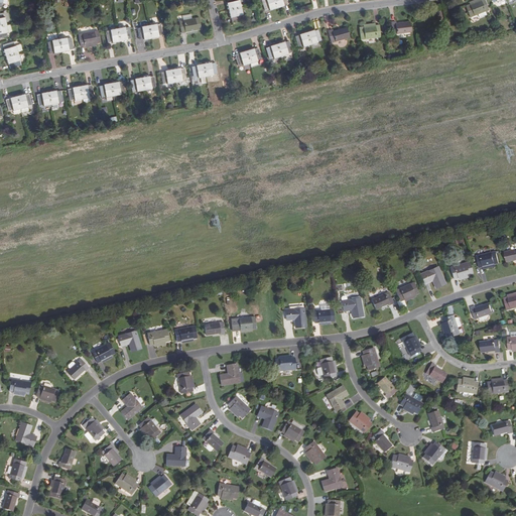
[(227,0),(228,3),(227,3),(229,11),(241,8),(240,0),(239,0),(238,0),(227,0)]
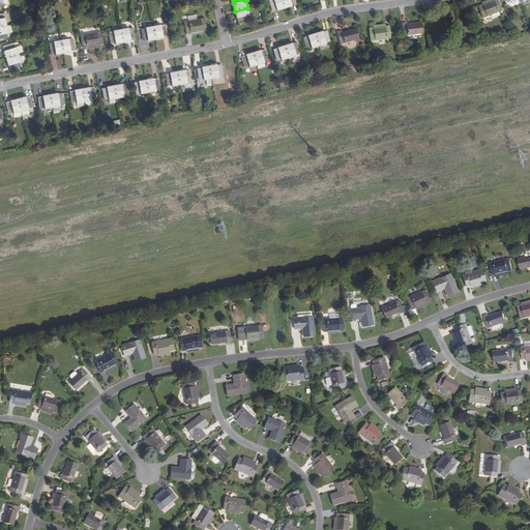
[(276,10),(284,8),(281,0),(268,0),(272,11),(276,9),(276,10)]
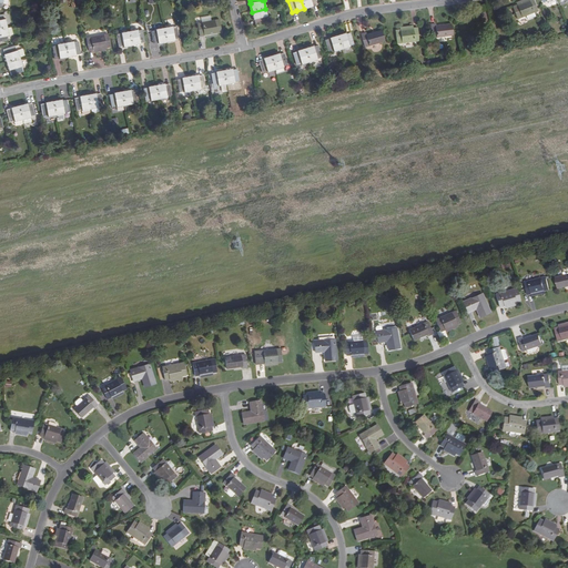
[(301,0),(304,9),(312,7),(312,6),(316,4),(315,0),(301,0)]
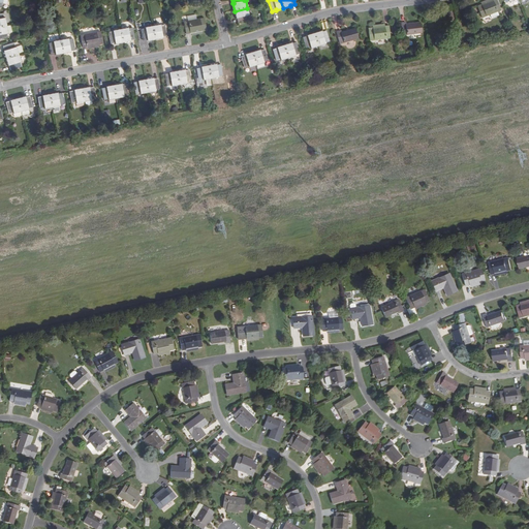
[(497,0),(493,0),(481,5),(477,6),(481,18),(490,14),(497,11),(501,10),(497,0)]
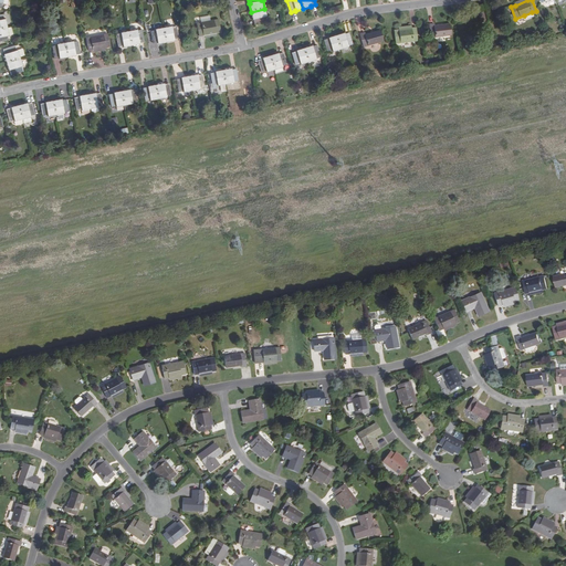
[(265,17),(266,17),(264,9),(251,12),(252,20),(253,19),(254,24),(266,21),(265,17)]
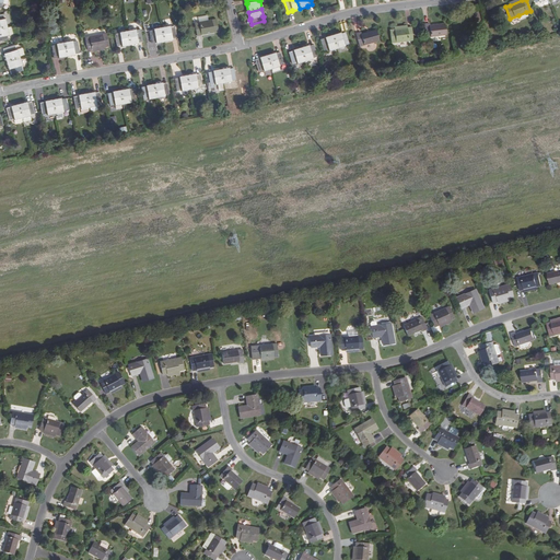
[(197,36),(200,35),(214,33),(218,32),(216,20),(208,21),(207,16),(198,18),(199,22),(195,23),(197,36)]
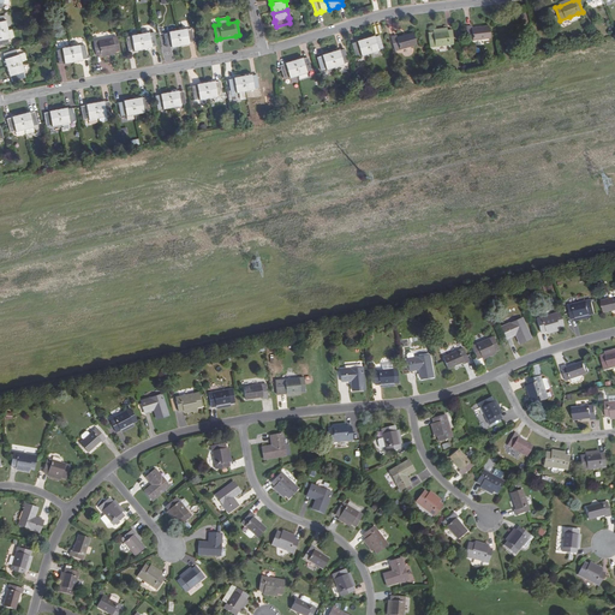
[(472,27),(466,27),(467,41),(490,39),(489,25),(472,28),(472,27)]
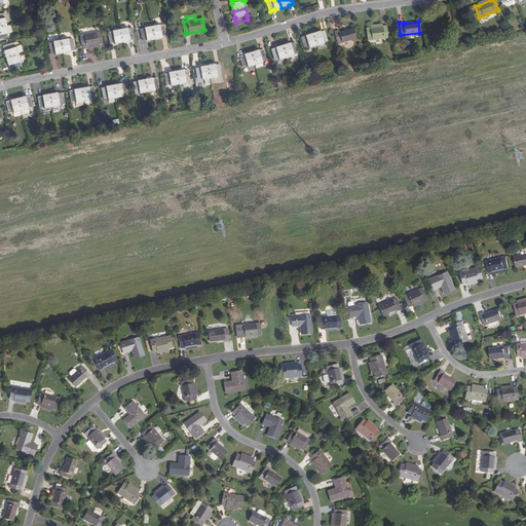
[(159,25),(152,26),(154,39),(161,38),(161,36),(165,36),(163,25),(159,26),(159,25)]
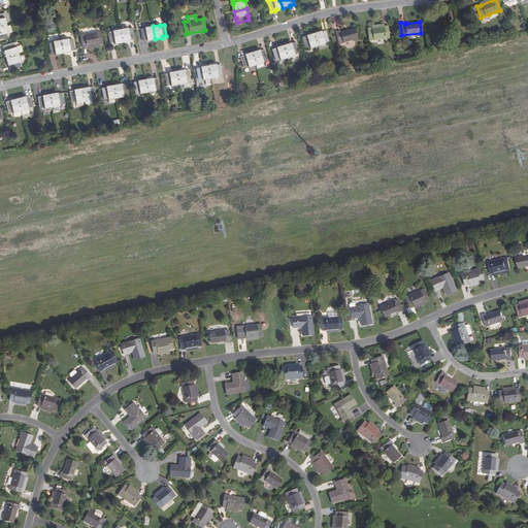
[(155,39),(153,26),(144,27),(144,29),(140,29),(142,40),(146,39),(146,40),(155,39)]
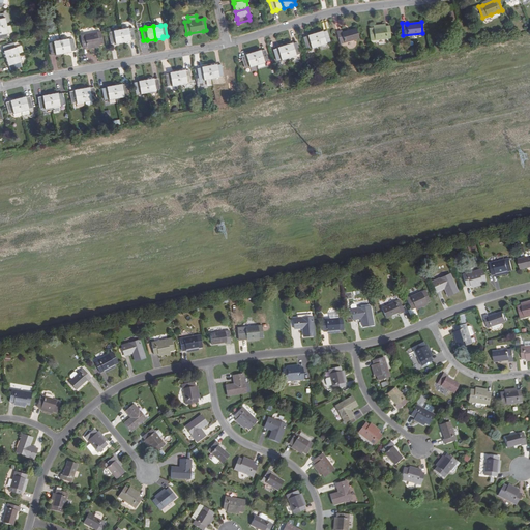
[(391,38),(389,26),(385,27),(373,28),(369,29),(371,40),(391,38)]
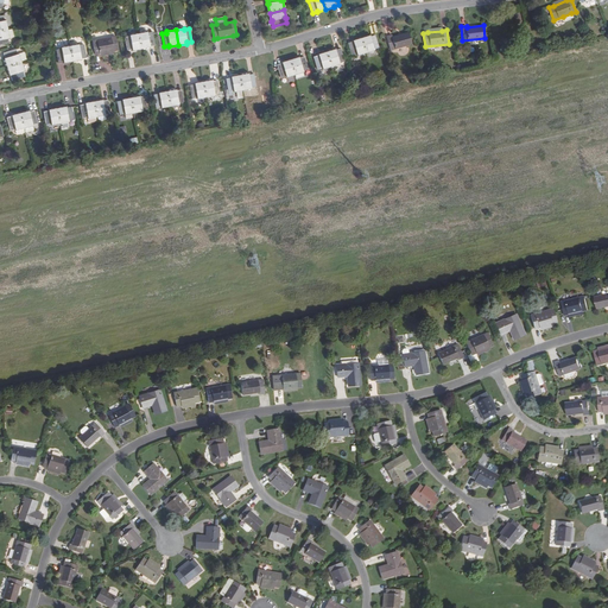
[(147,32),(138,33),(141,49),(150,48),(150,45),(154,45),(152,32),(147,33),(147,32)]
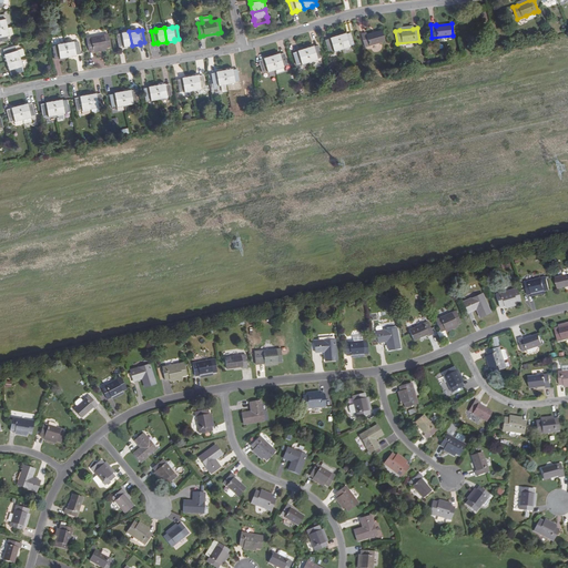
[(366,32),(361,34),(365,47),(385,41),(382,30),(366,34),(366,32)]
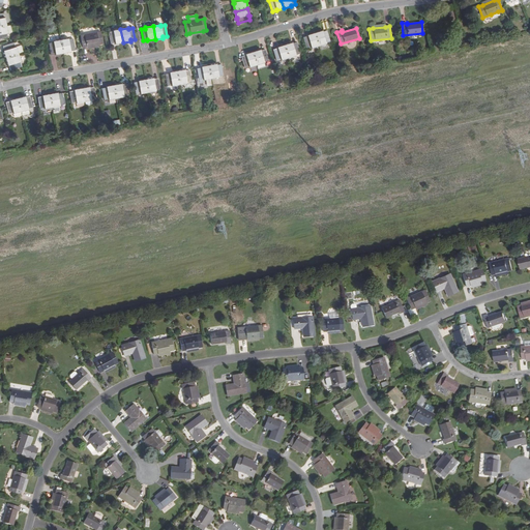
[(115,42),(116,43),(123,42),(120,29),(113,31),(113,32),(109,33),(111,43),(115,42)]
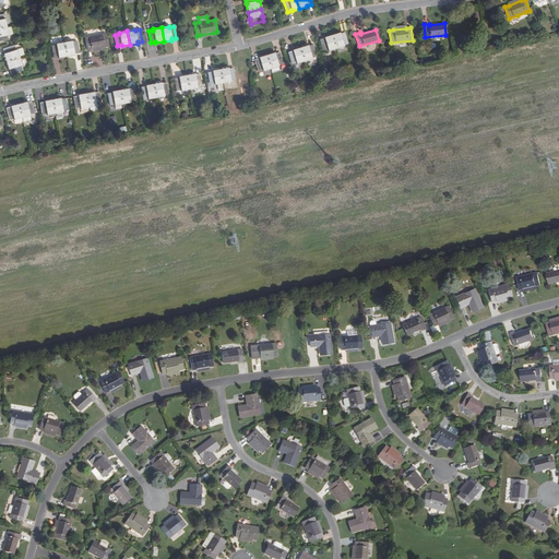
[(340,34),(340,33),(332,35),(336,48),(344,46),(344,45),(348,44),(345,32),(340,34)]
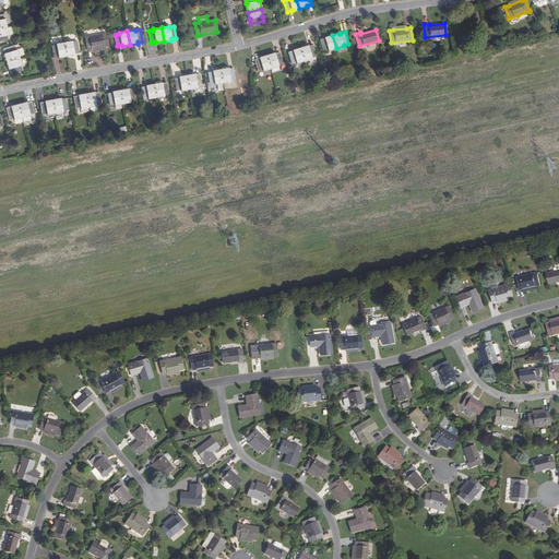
[(87,50),(91,49),(104,47),(108,46),(106,34),(85,37),(87,50)]
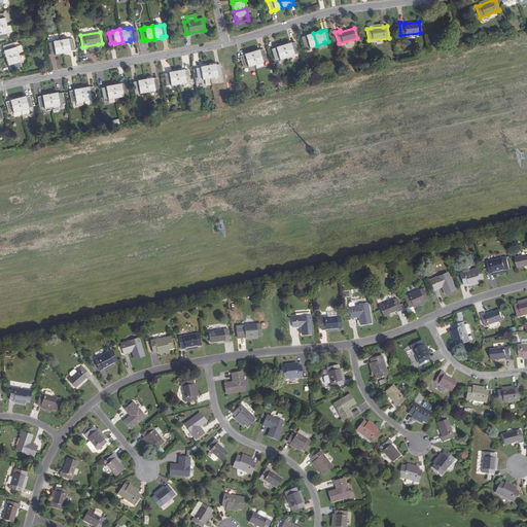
[(310,47),(317,45),(313,33),(306,35),(306,36),(302,37),(305,48),(309,47),(310,47)]
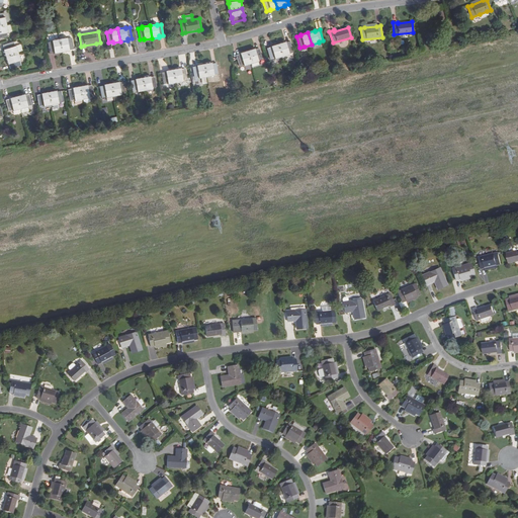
[(67,39),(67,38),(60,39),(62,53),(70,51),(69,50),(73,49),(71,38),(67,39)]
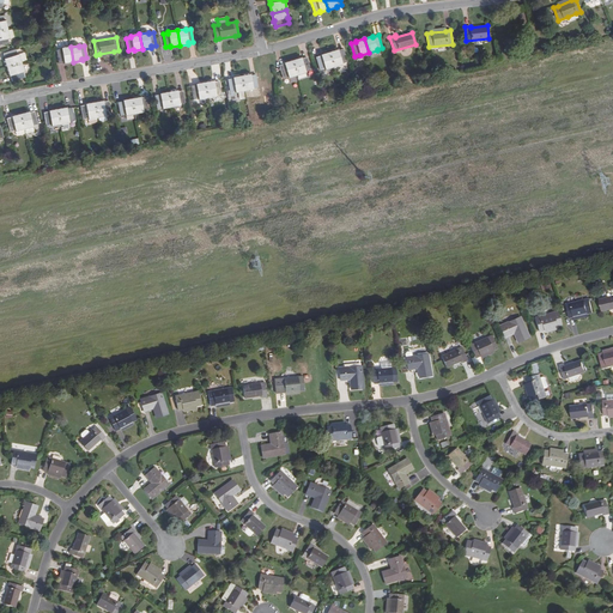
[(73,62),(71,47),(61,48),(61,50),(56,50),(59,64),(64,62),(65,64),(73,62)]
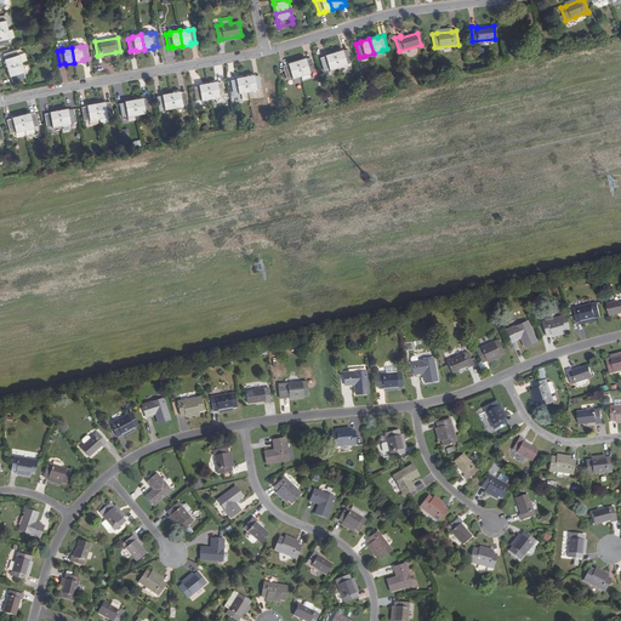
[(342,51),(342,50),(334,53),(339,68),(347,66),(347,64),(352,63),(348,50),(342,51)]
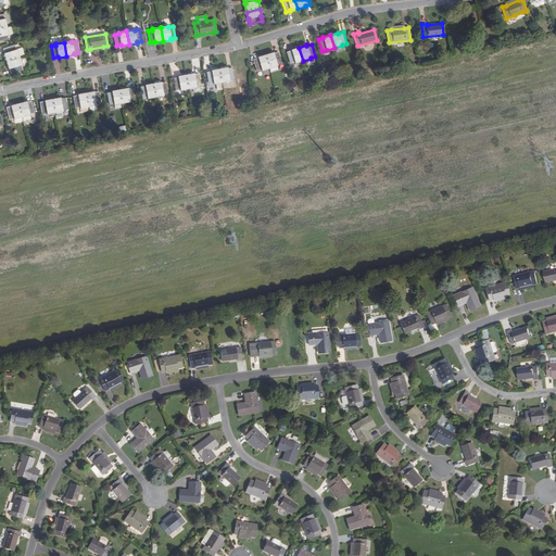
[(3,53),(7,62),(20,58),(17,50),(16,50),(14,46),(3,49),(4,53),(3,53)]
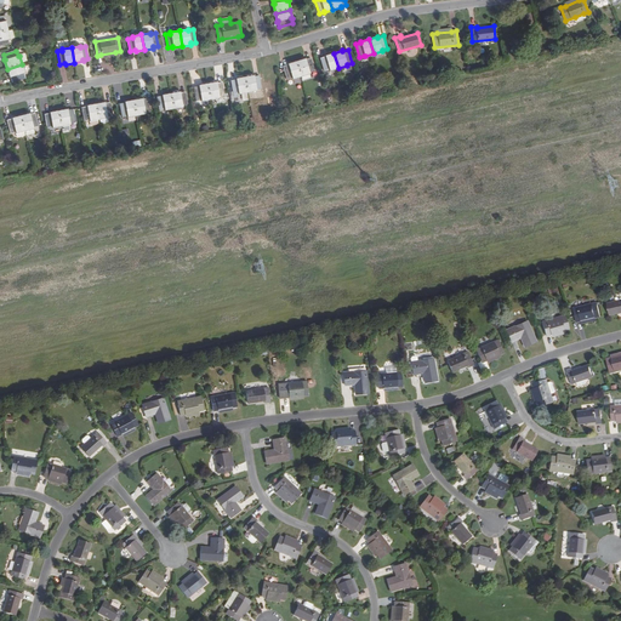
[(329,69),(330,70),(339,68),(334,53),(325,56),(325,57),(320,58),(324,72),(329,69)]
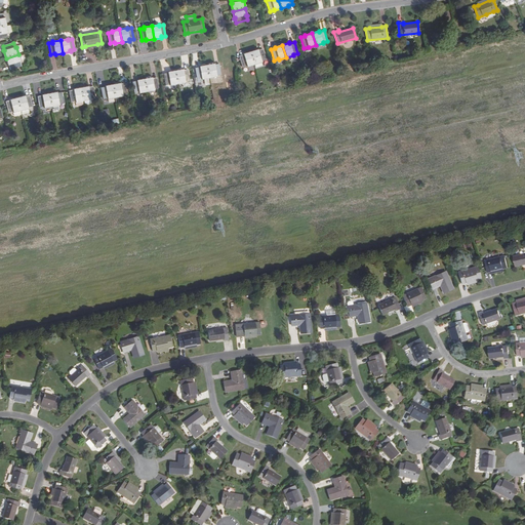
[(258,50),(257,49),(250,52),(254,65),(261,63),(261,62),(266,59),(263,49),(258,50)]
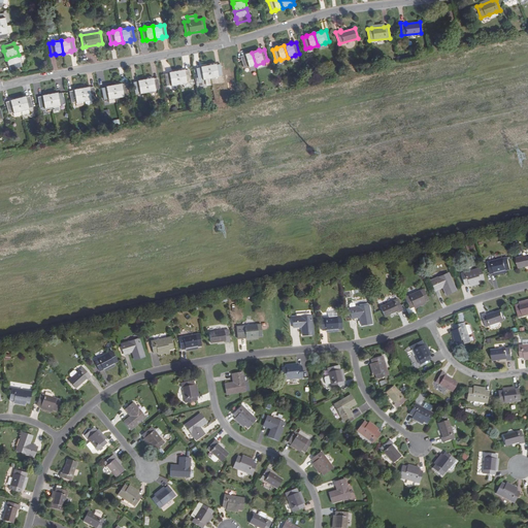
[(244,55),(244,56),(240,57),(243,68),(249,66),(249,67),(256,65),(252,53),(244,55)]
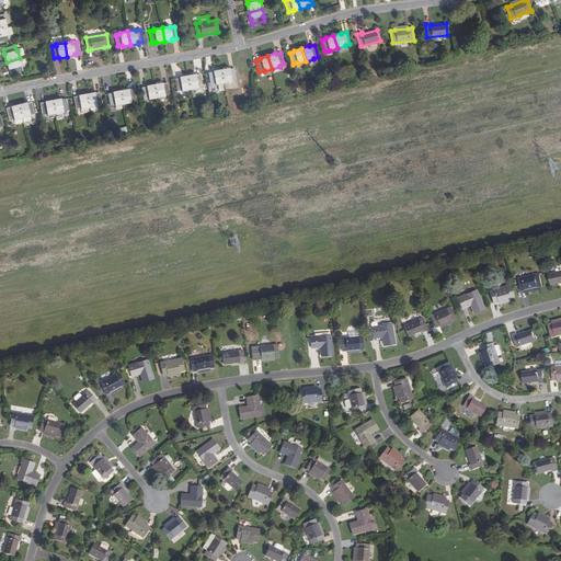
[(22,66),(20,58),(7,63),(9,70),(10,69),(11,73),(22,70),(21,66),(22,66)]
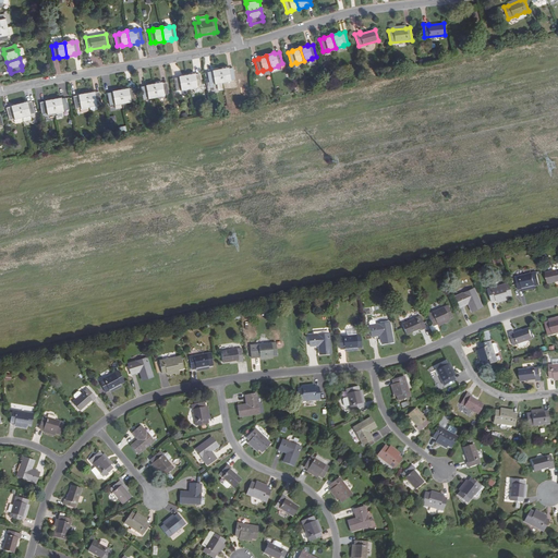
[(232,69),(228,69),(228,68),(220,69),(223,83),(230,82),(230,80),(234,80),(232,69)]
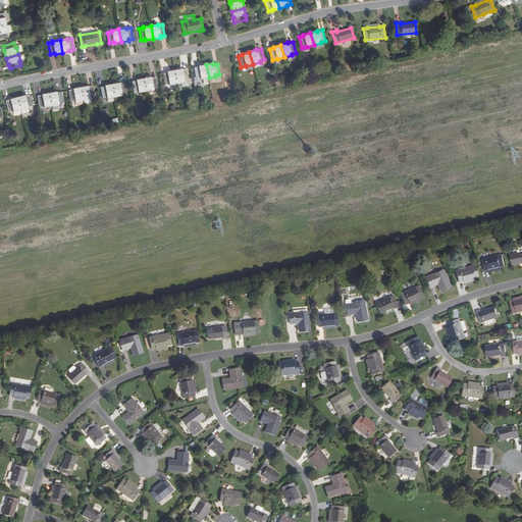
[(201,79),(209,77),(206,64),(199,66),(199,67),(195,68),(196,79),(201,77),(201,79)]
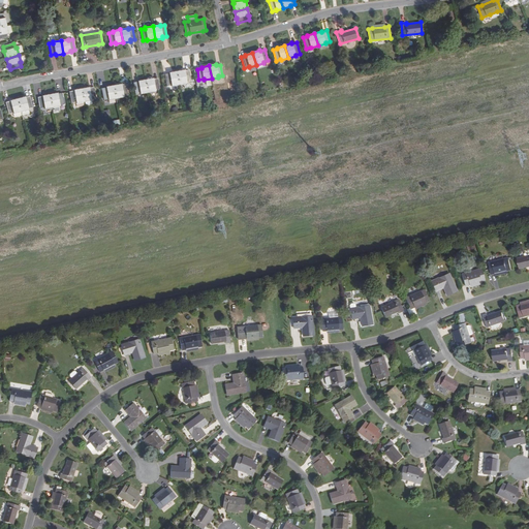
[(184,70),(177,71),(179,85),(191,83),(189,70),(185,71),(184,70)]
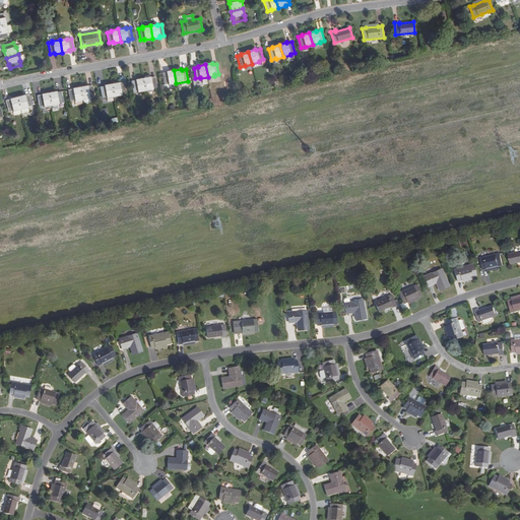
[(169,83),(169,84),(176,83),(174,70),(167,71),(167,72),(163,73),(165,84),(169,83)]
